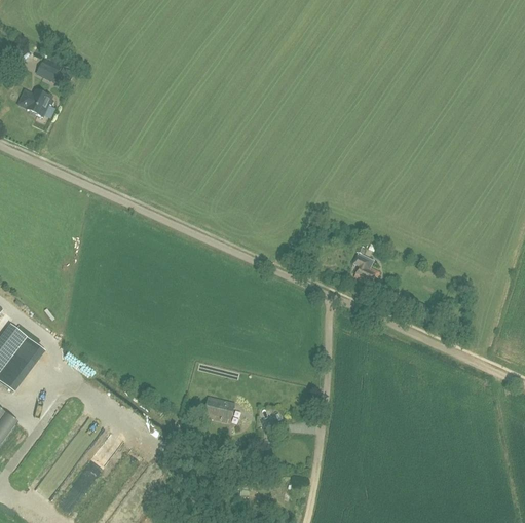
[(54,81),(61,69),(42,61),(37,72),(54,81)]
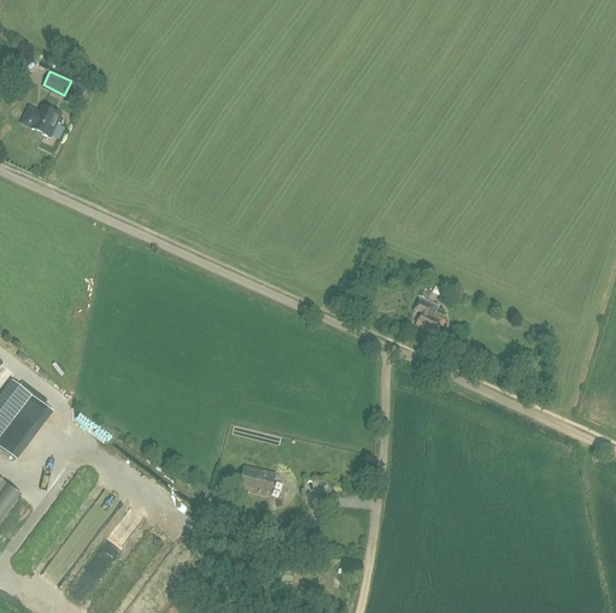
[(62,111),(44,102),(41,107),(30,102),(23,118),(34,123),(33,127),(35,128),(34,130),(40,134),(41,131),(51,135),(62,111)]
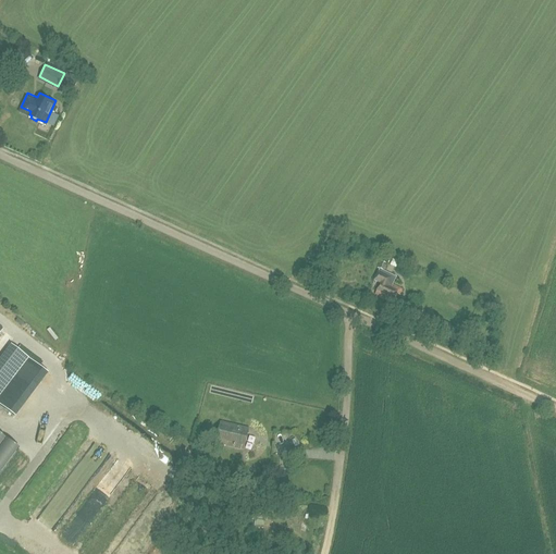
[(385,268),(388,261),(382,258),(378,265),(385,268)]
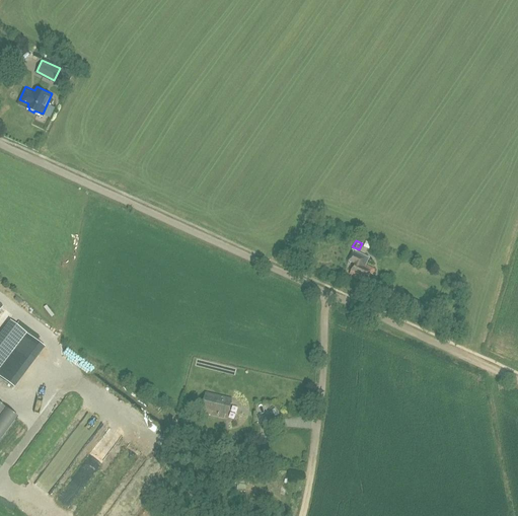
[(373,272),(375,267),(362,261),(365,255),(352,249),(349,259),(355,262),(350,272),(369,281),(371,276),(369,275),(371,271),(373,272)]
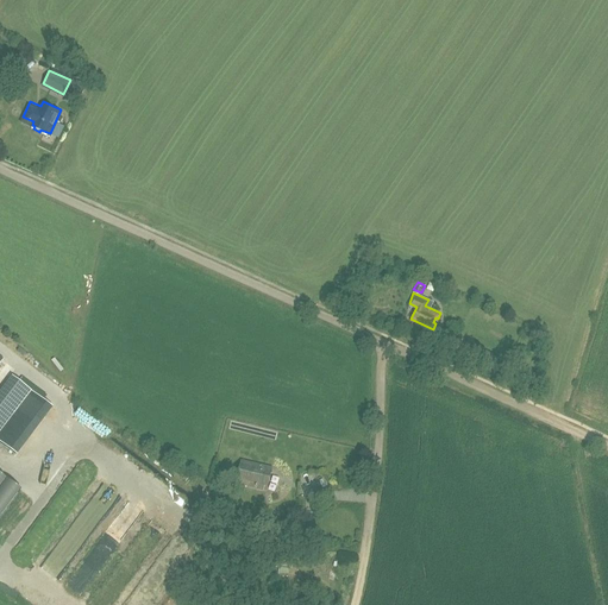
[(463,336),(456,333),(450,342),(458,346),(463,336)]
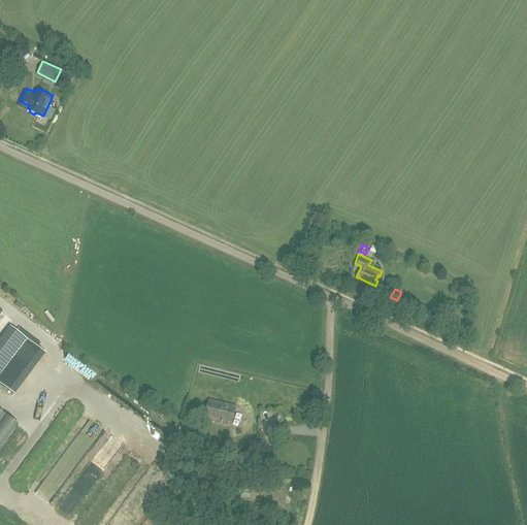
[(423,314),(427,305),(412,298),(407,305),(423,314)]
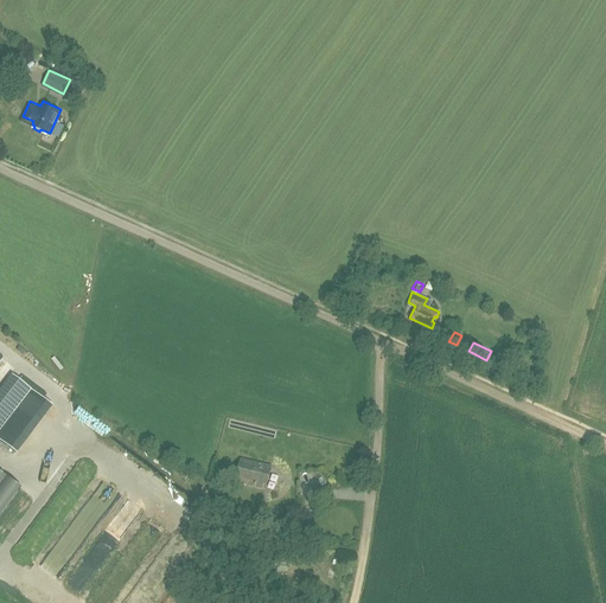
[(497,363),(493,369),(512,378),(515,372),(497,363)]
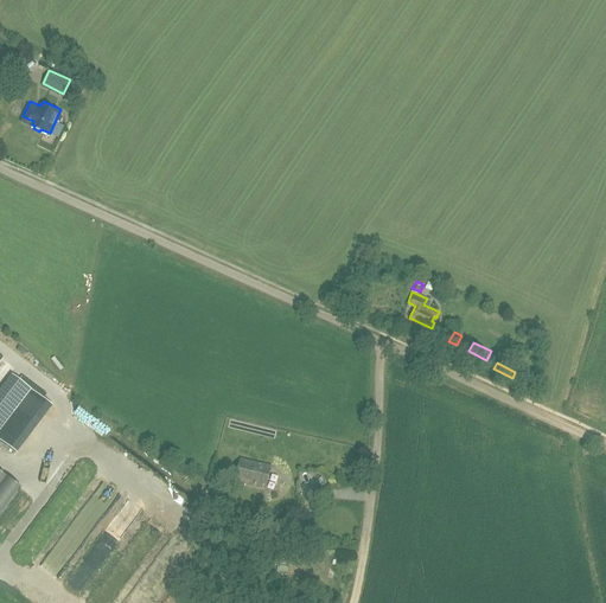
[(0,429),(33,387),(13,372),(0,389),(0,429)]
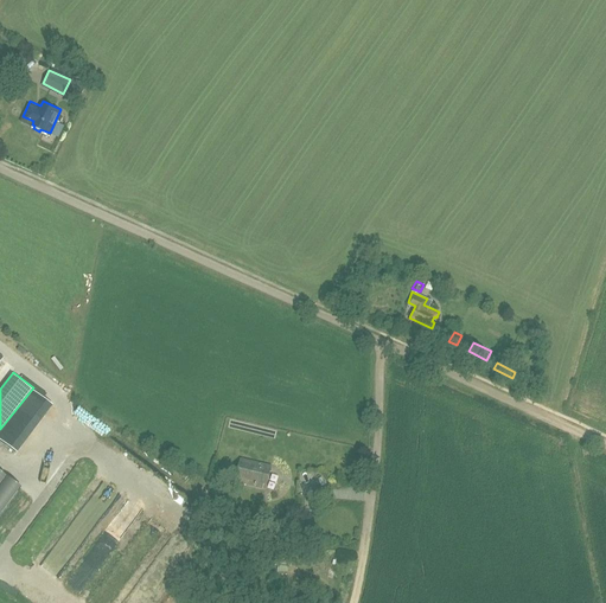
[(267,486),(272,463),(242,456),(237,479),(267,486)]
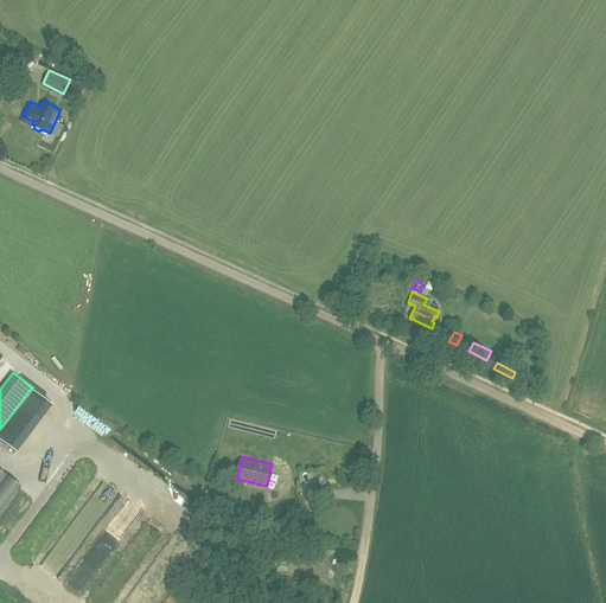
[(0,513),(20,485),(0,469),(0,513)]
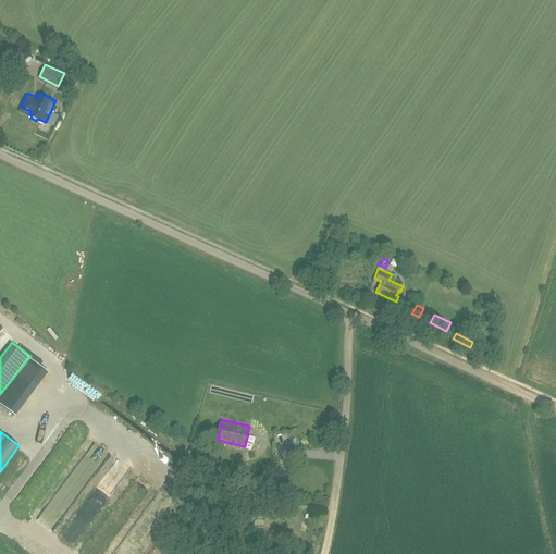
[(255,522),(264,524),(266,514),(256,513),(255,522)]
